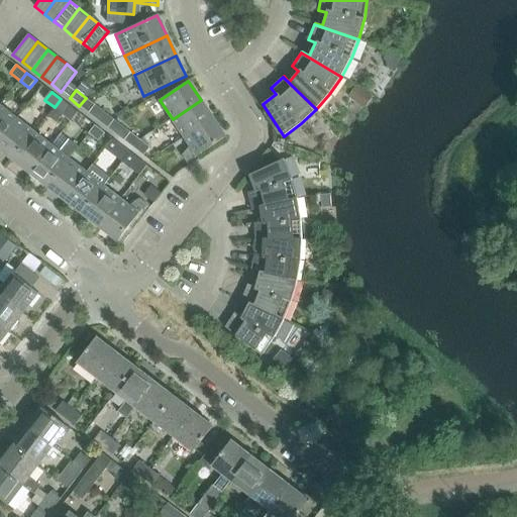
[(86,98),(79,106),(89,113),(95,105),(86,98)]
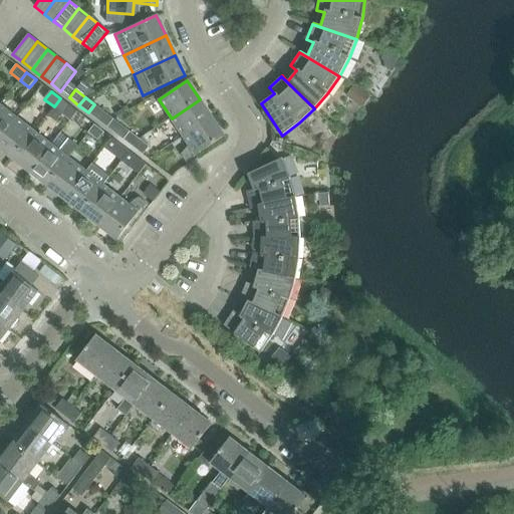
[(60,98),(54,106),(64,114),(70,105),(60,98)]
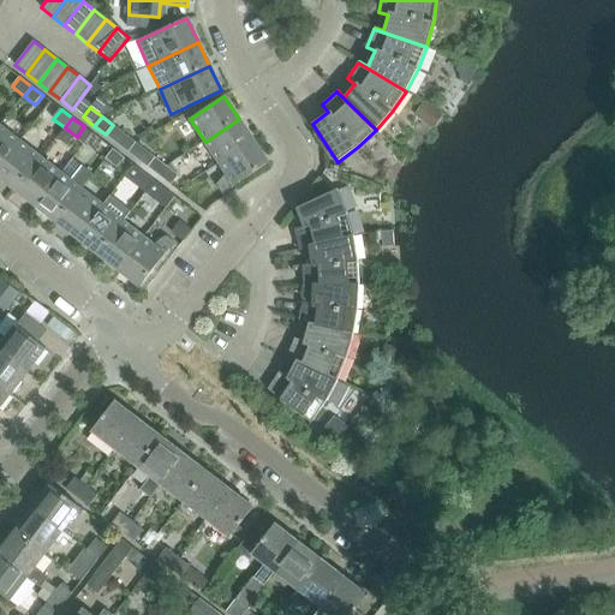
[(206,142),(220,163),(254,141),(239,119),(206,142)]
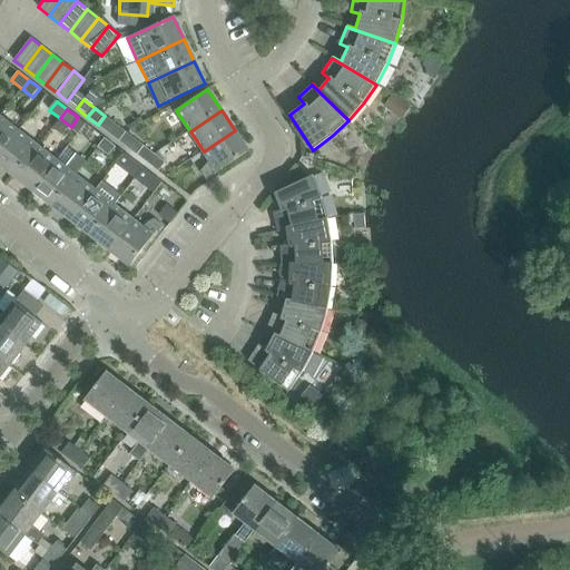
[(0,155),(19,131),(0,116),(0,155)]
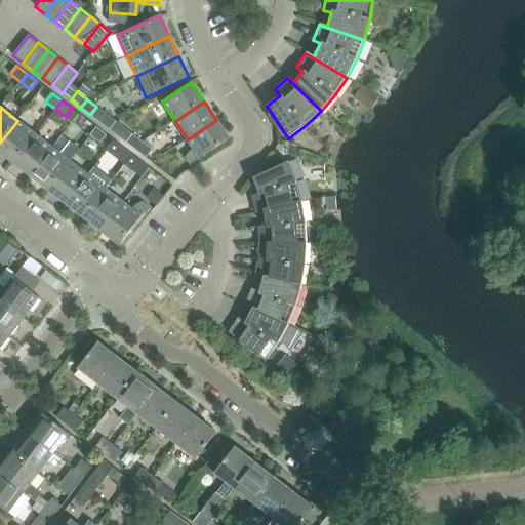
[(216,120),(188,139),(193,148),(185,158),(190,165),(229,139),(216,120)]
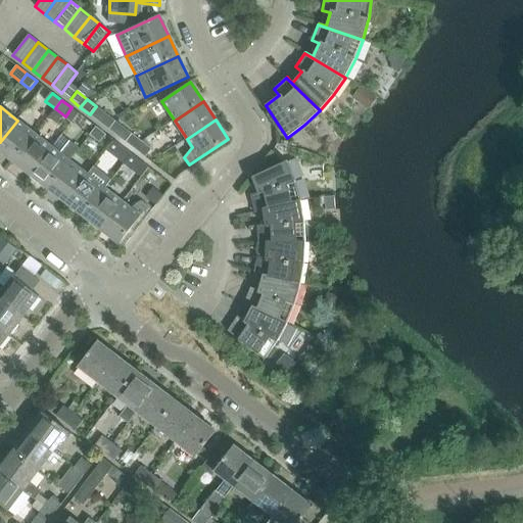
[(35,134),(17,121),(0,142),(0,150),(13,161),(35,134)]
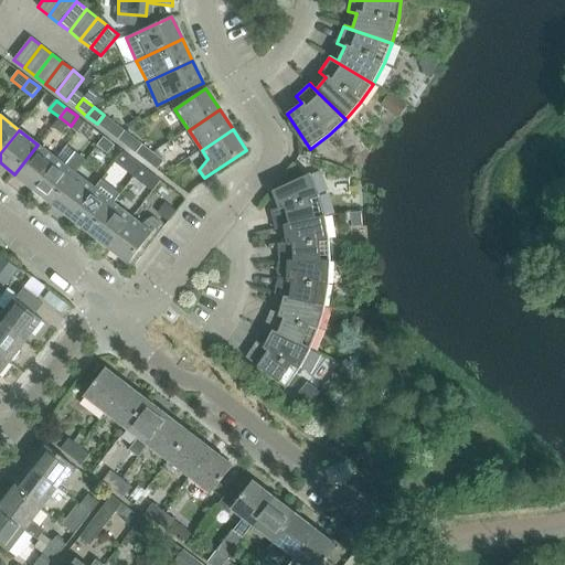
[(115,146),(105,138),(97,147),(108,155),(115,146)]
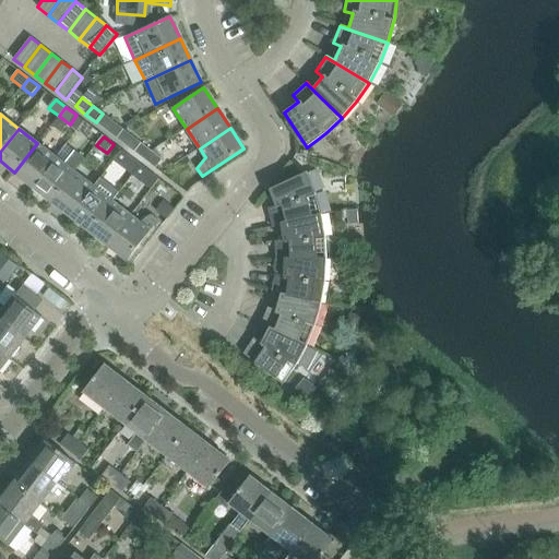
[(14,173),(34,187),(56,157),(37,143),(14,173)]
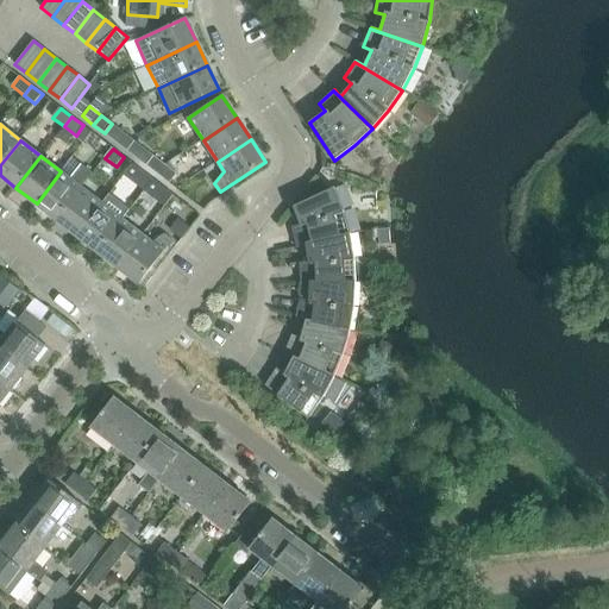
[(146,165),(158,175),(169,183),(177,174),(154,156),(146,165)]
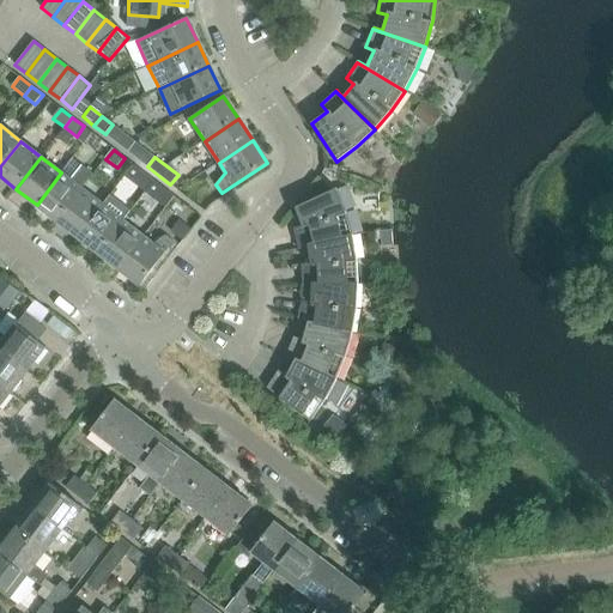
[(58,220),(82,189),(93,175),(83,167),(72,181),(61,173),(37,205),(58,220)]
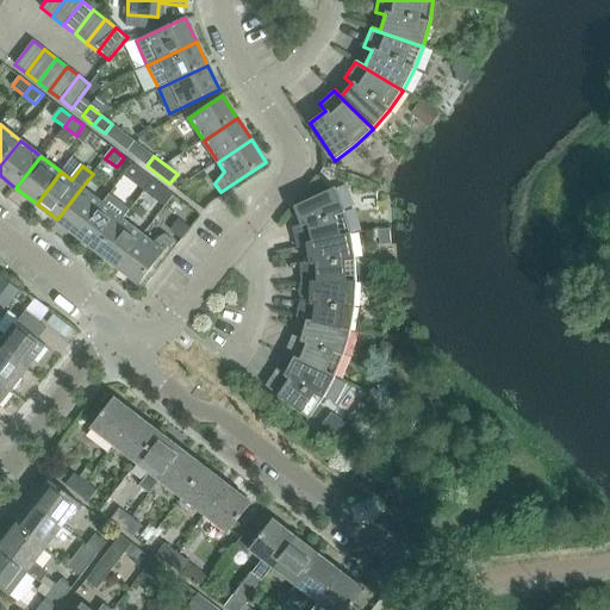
[(143,172),(135,181),(147,190),(154,180),(143,172)]
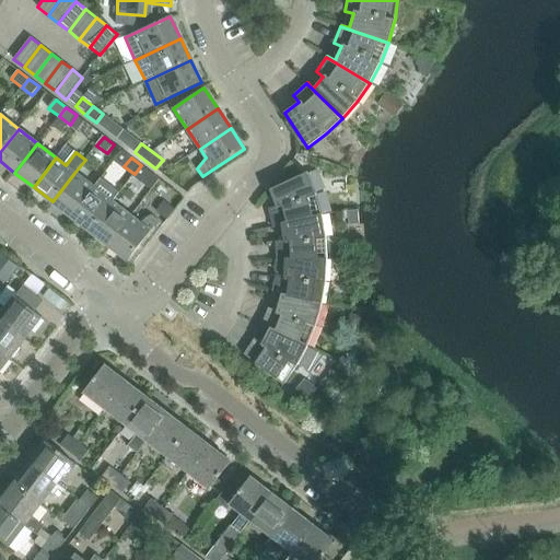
[(152,174),(141,165),(135,174),(144,183),(152,174)]
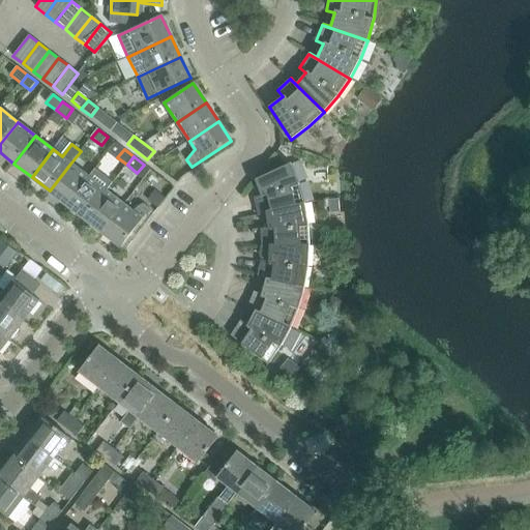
[(254,198),(258,214),(304,204),(299,183),(291,163),(255,179),(261,195),(254,198)]
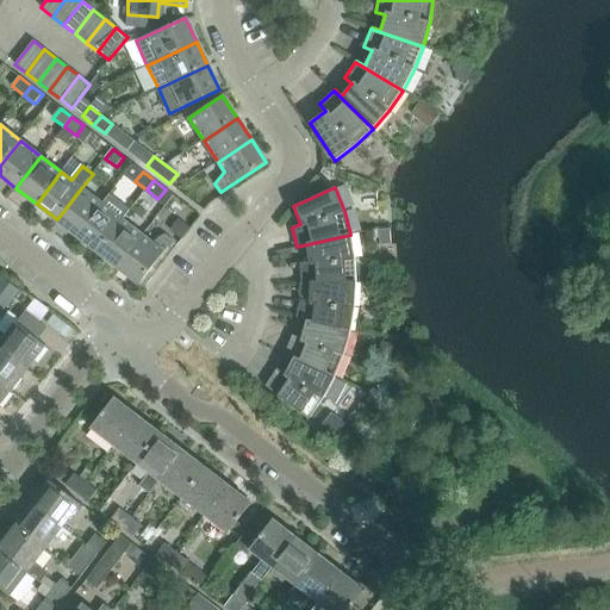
[(78,236),(103,204),(81,188),(57,219),(78,236)]
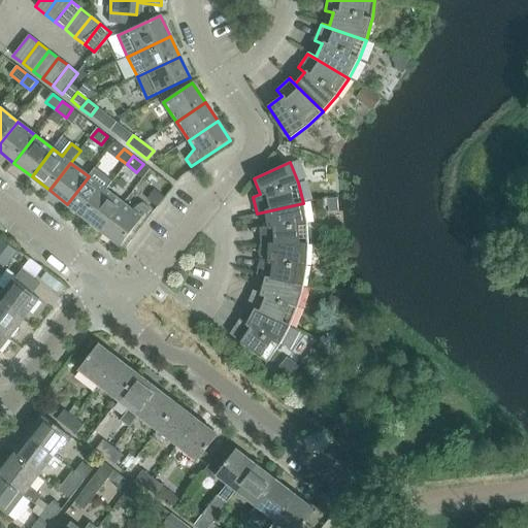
[(106,190),(89,176),(67,204),(85,218),(106,190)]
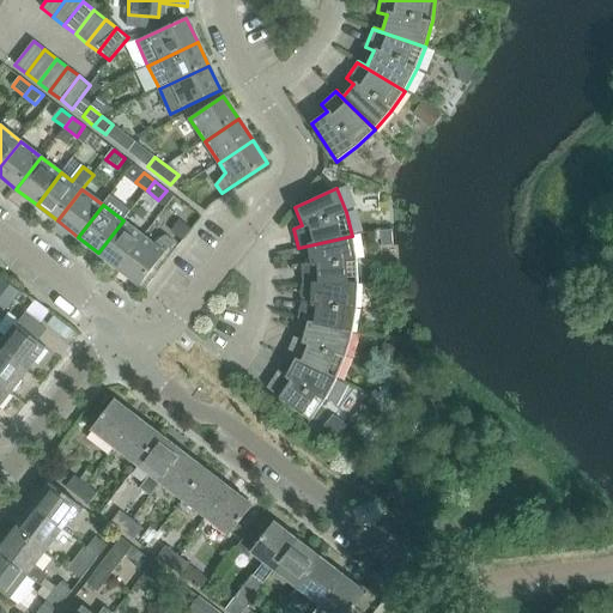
[(119,268),(144,237),(123,220),(98,253),(119,268)]
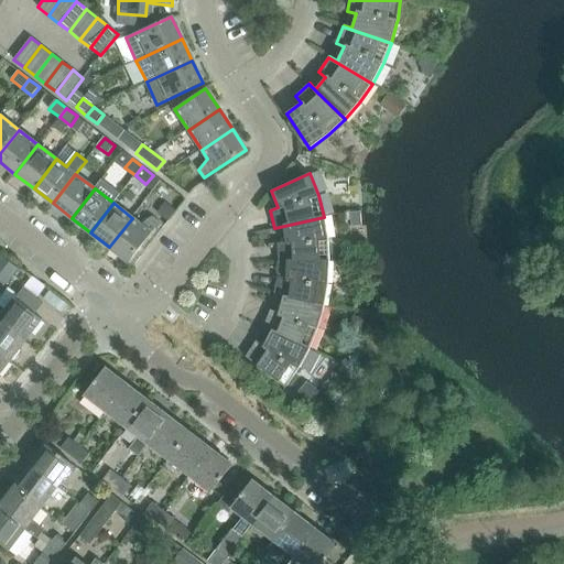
[(132,218),(109,247),(129,262),(160,223),(152,216),(141,225),(132,218)]
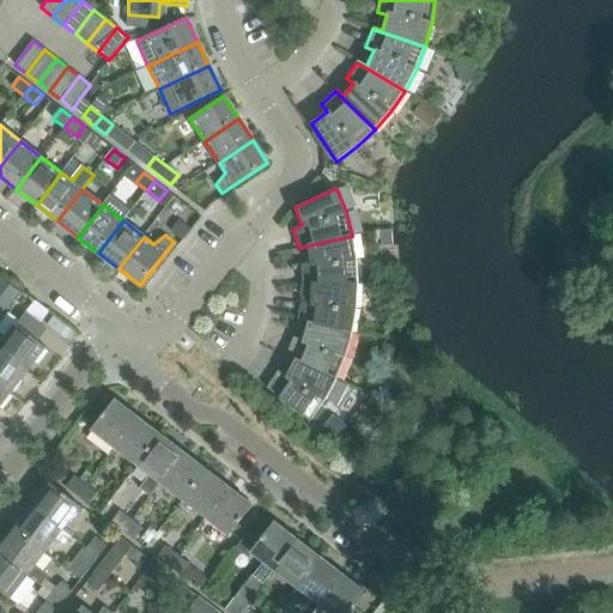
[(302,265),(303,284),(358,284),(357,260),(352,236),(298,248),(299,249),(308,247),(311,263),(302,265)]
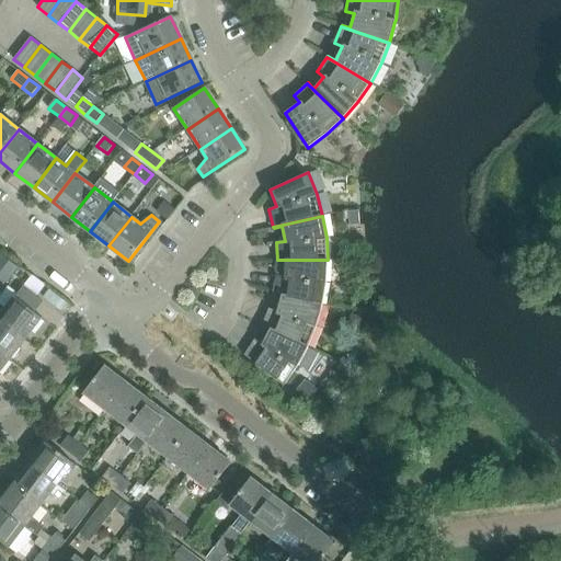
[(276,276),(273,294),(322,305),(325,283),(328,260),(277,260),(277,262),(286,262),(285,276),(276,276)]
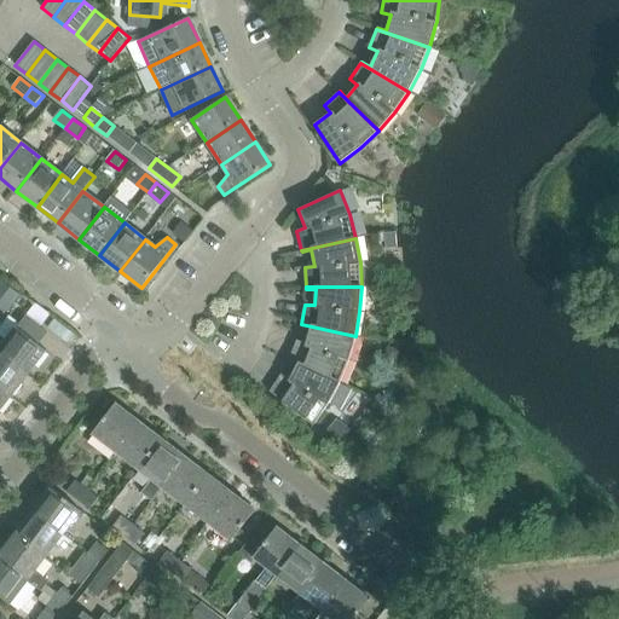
[(17,328),(39,345),(47,333),(25,316),(17,328)]
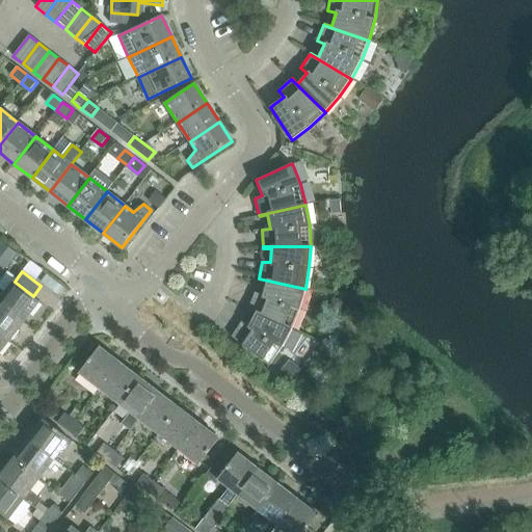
[(256,293),(248,309),(292,328),(300,310),(306,289),(259,278),(259,280),(267,282),(263,295),(256,293)]
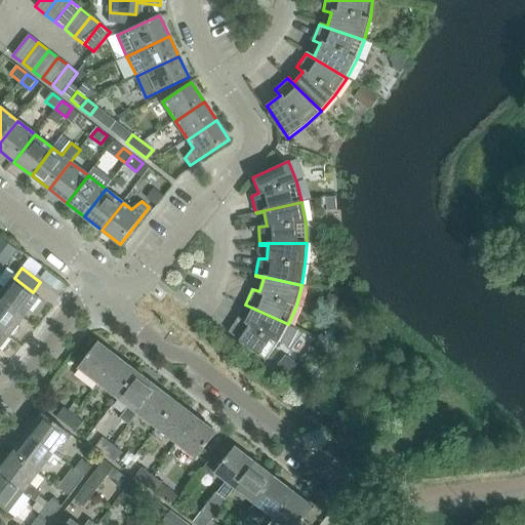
[(0,298),(24,317),(26,315),(30,310),(39,297),(33,292),(14,278),(13,277),(5,288),(0,284),(0,298)]
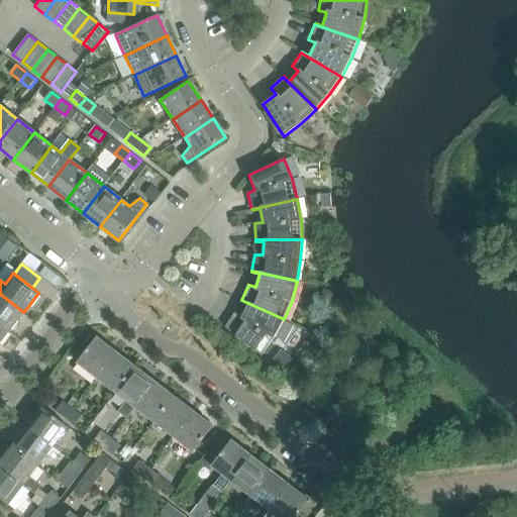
[(0,324),(9,331),(18,319),(21,315),(23,312),(0,294),(0,324)]
